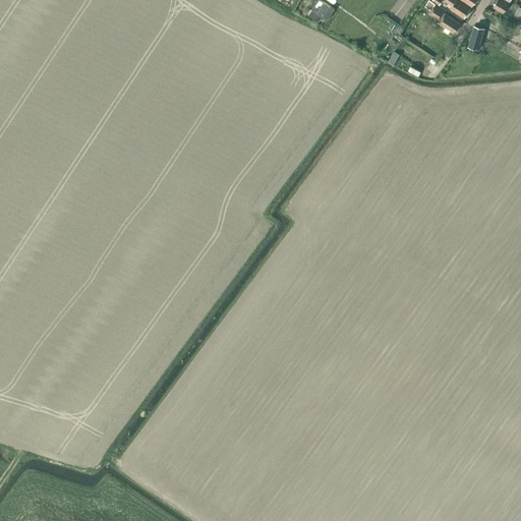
[(320,0),(309,0),(306,5),(311,9),(307,14),(319,21),(322,16),(327,19),(334,9),(320,0)]
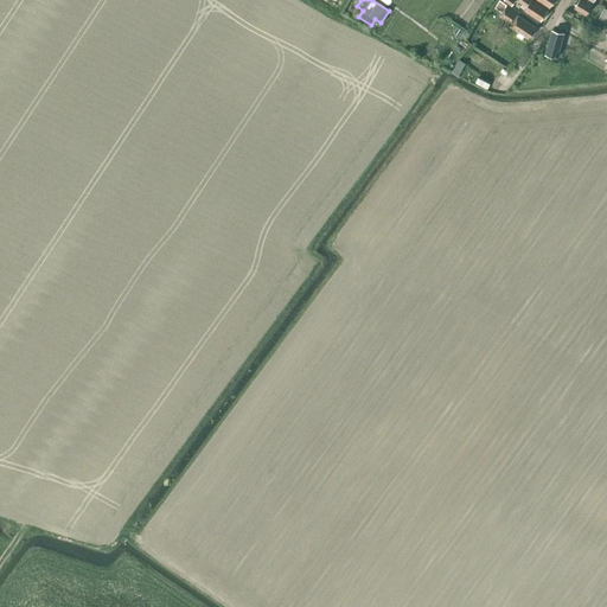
[(503,1),(499,0),(496,7),(502,11),(499,14),(506,19),(505,23),(508,24),(510,21),(512,23),(518,12),(510,7),(503,1)]
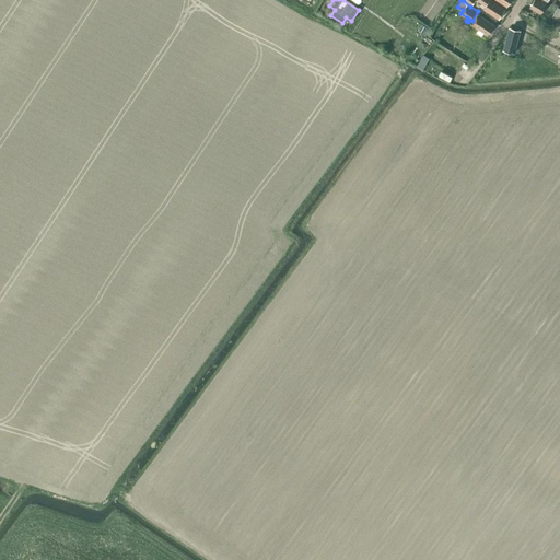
[(483,9),(499,19),(505,9),(492,0),(477,0),(486,6),(483,9)]
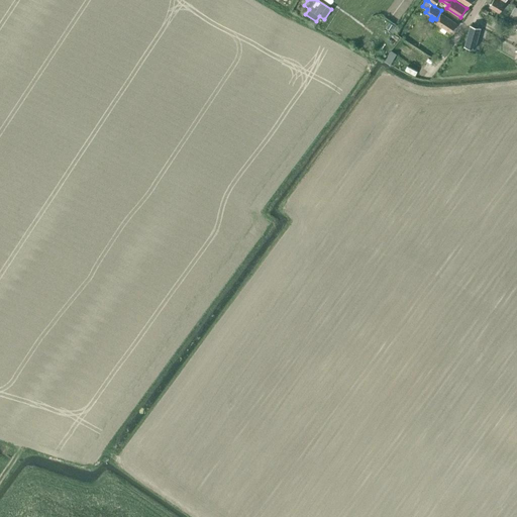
[(487,0),(486,3),(490,5),(489,6),(499,12),(504,3),(499,0),(487,0)]
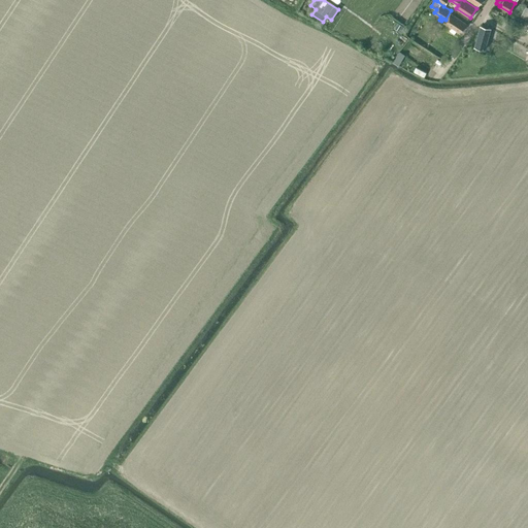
[(451,10),(446,20),(443,22),(452,27),(449,31),(454,34),(456,30),(460,33),(466,24),(451,13),(452,11),(451,10)]
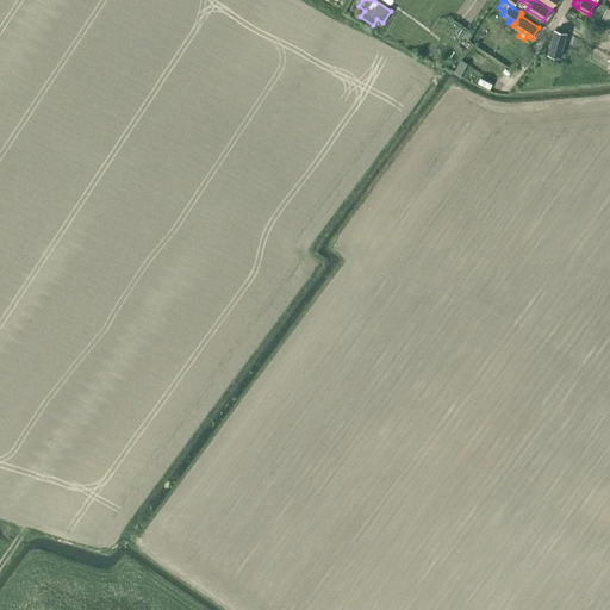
[(595,38),(598,32),(591,29),(587,33),(595,38)]
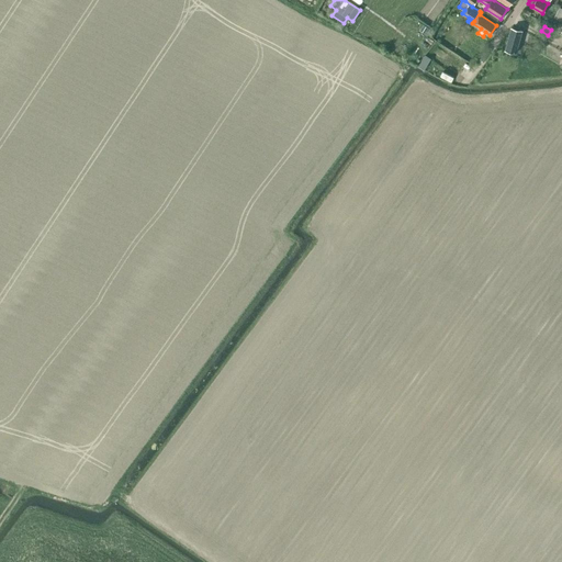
[(506,49),(516,52),(521,30),(512,27),(506,49)]
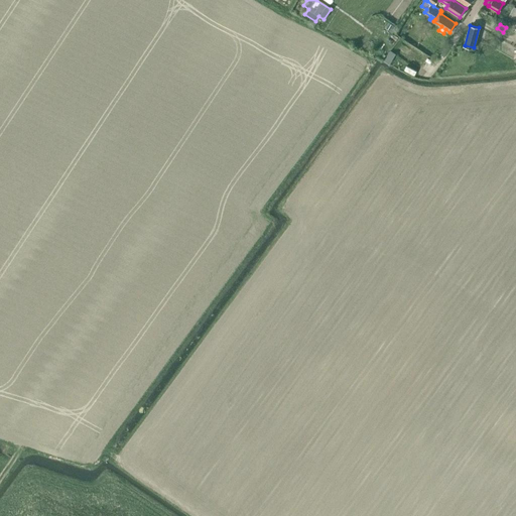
[(396,50),(394,52),(410,63),(412,61),(419,66),(426,55),(402,39),(395,49),(396,50)]
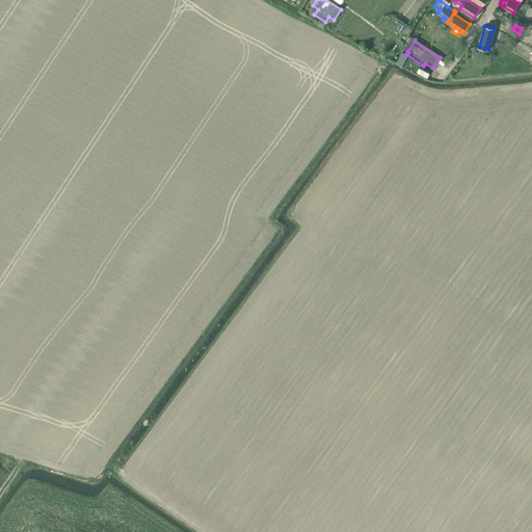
[(401,65),(404,60),(399,56),(396,62),(401,65)]
